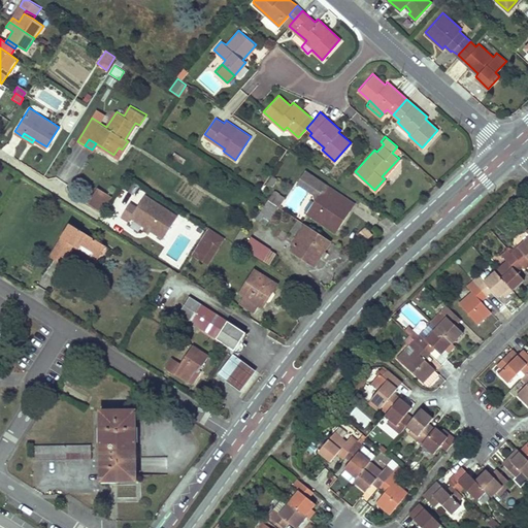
[(119,147),(113,155),(118,157),(122,150),(119,147)]
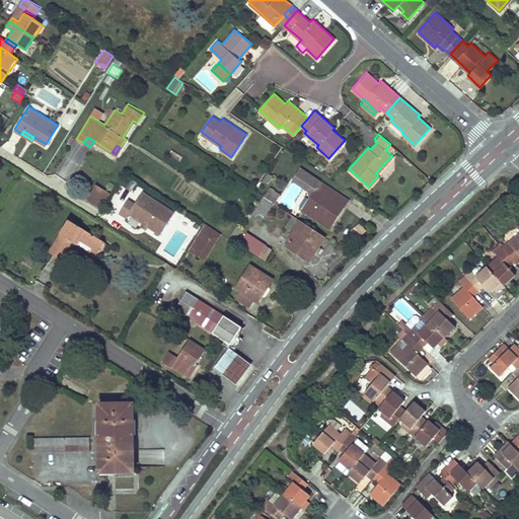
[(306,191),(315,177),(301,167),(292,180),(306,191)]
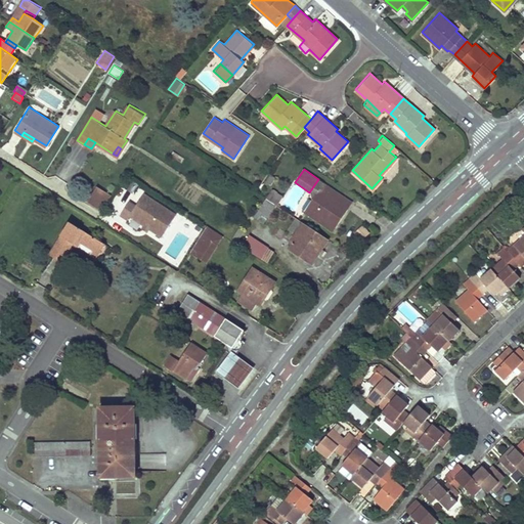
[(270,173),(265,180),(270,184),(275,176),(270,173)]
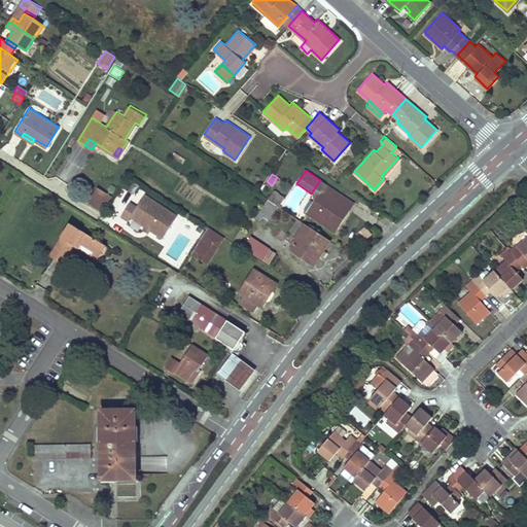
[(306,211),(335,231),(350,209),(337,200),(341,194),(320,180),(311,194),(316,197),(306,211)]
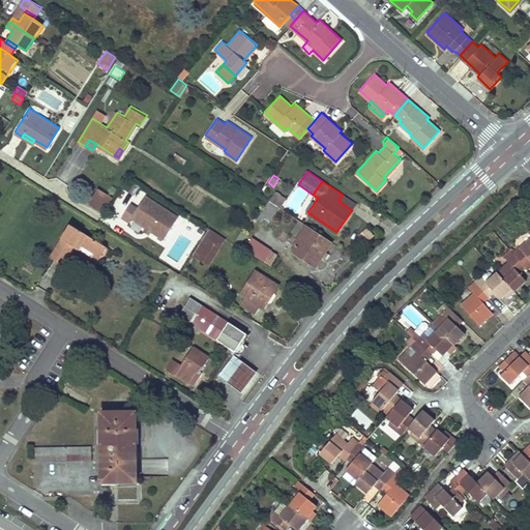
[(98,186),(89,203),(100,210),(111,194),(98,186)]
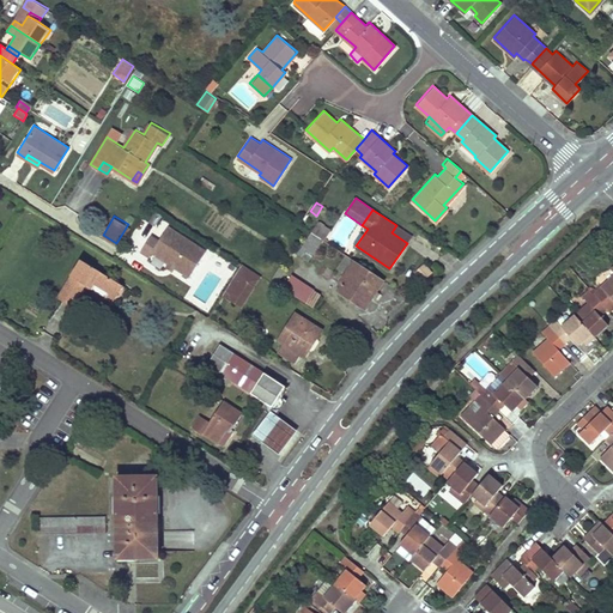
[(310,231),(322,238),(325,240),(331,230),(317,222),(310,231)]
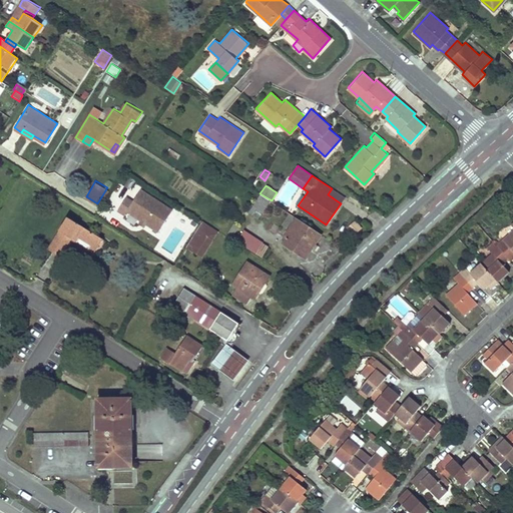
[(125,195),(117,208),(124,213),(126,209),(141,219),(145,221),(158,230),(172,208),(140,188),(132,200),(125,195)]
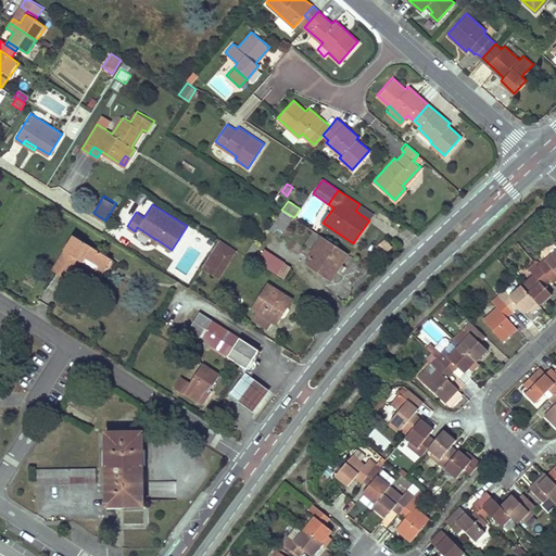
[(355,211),(369,220),(374,214),(359,204),(355,211)]
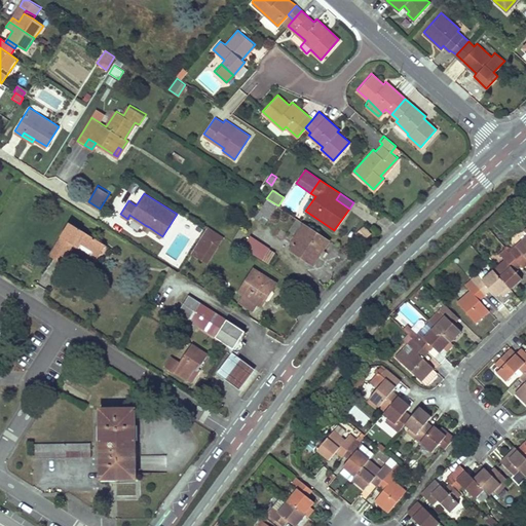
[(266,198),(256,216),(265,222),(276,204),(266,198)]
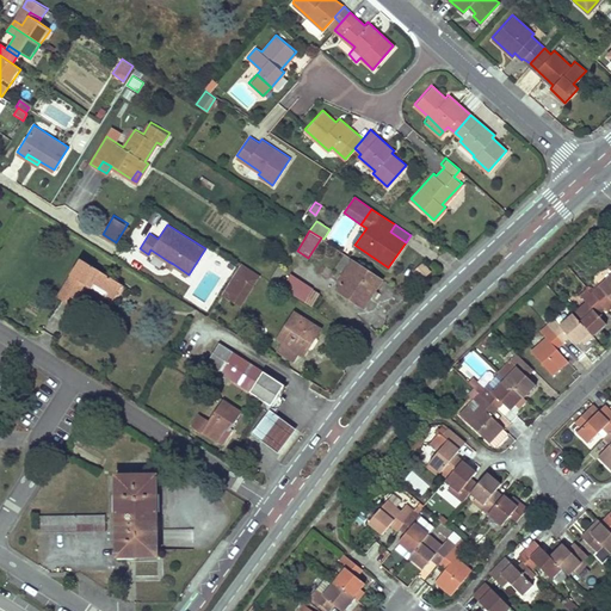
[(340,282),(337,288),(364,306),(383,277),(351,257),(337,281),(340,282)]
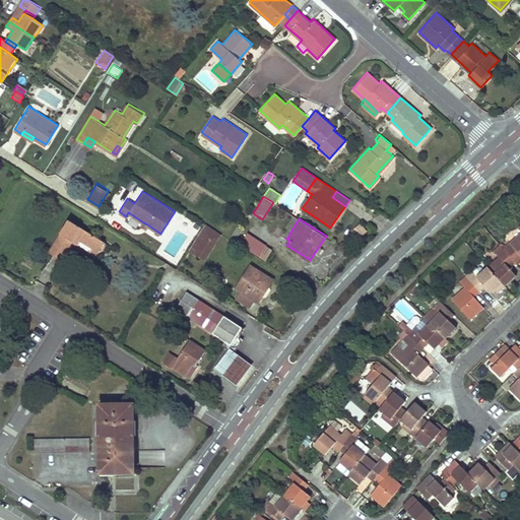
[(68,219),(48,250),(61,259),(72,241),(75,236),(80,240),(93,248),(101,239),(68,219)]
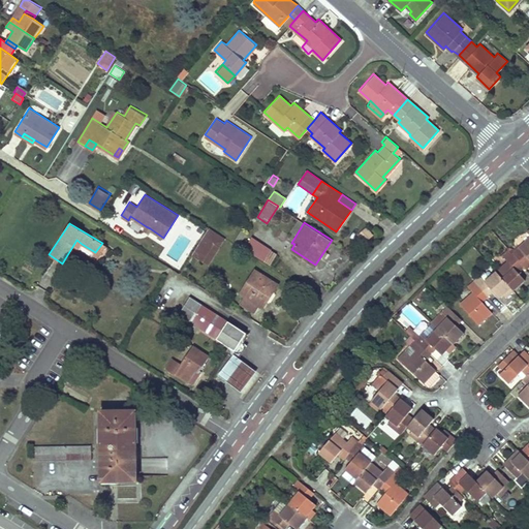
[(368,241),(374,235),(367,226),(361,231),(368,241)]
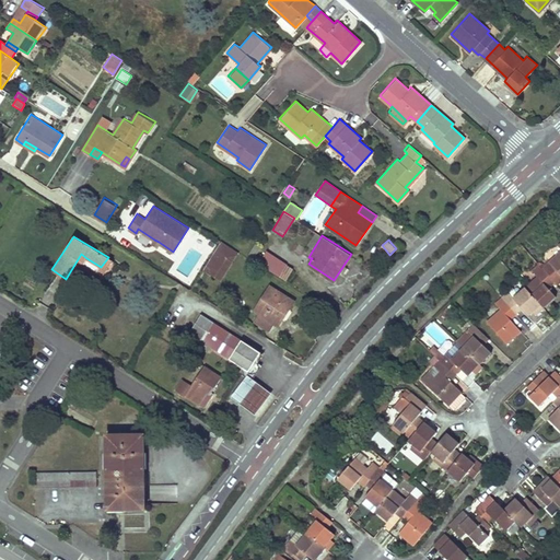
[(255,242),(247,254),(252,256),(260,245),(255,242)]
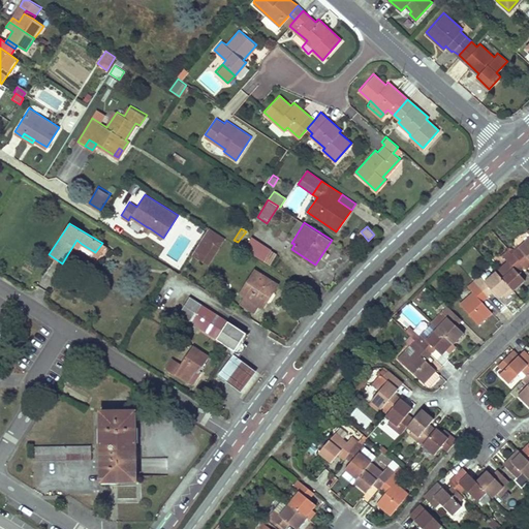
[(523,253),(519,249),(512,255),(522,265),(524,268),(526,270),(528,267),(528,231),(528,234),(528,235),(528,239),(525,244),(528,248),(523,253)]
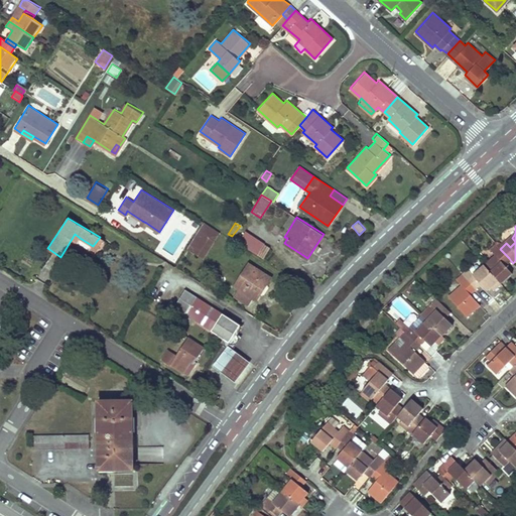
[(199,229),(186,247),(203,257),(215,240),(199,229)]
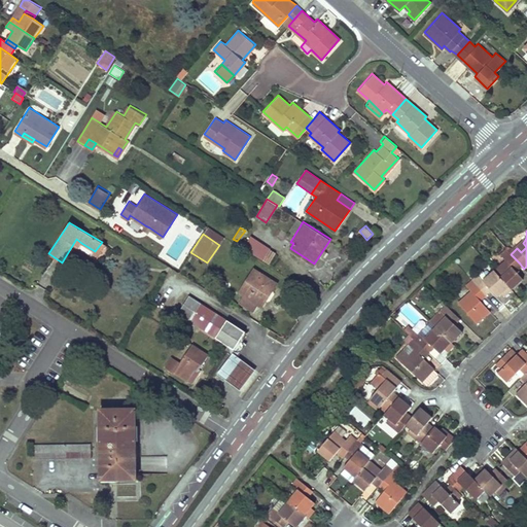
[(250,234),(243,245),(269,261),(275,252),(268,247),(270,246),(250,234)]
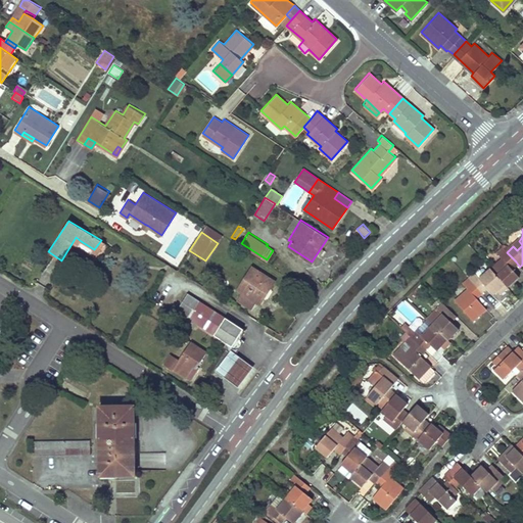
[(94,249),(91,253),(96,256),(105,242),(101,240),(94,249)]
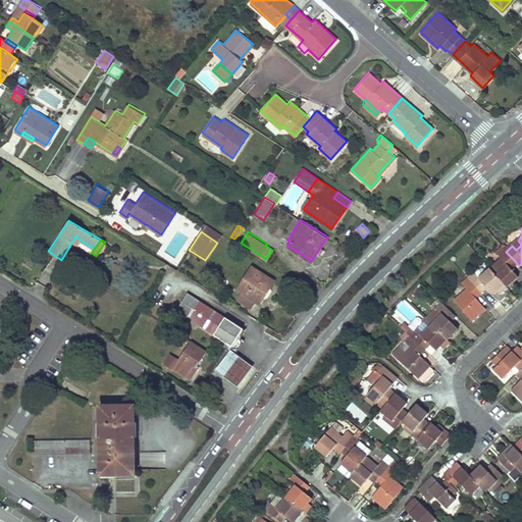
[(521,245),(518,241),(512,246),(516,250),(521,245)]
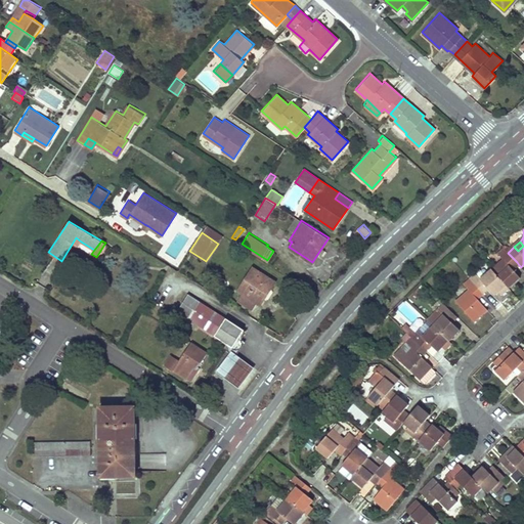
[(517,262),(508,253),(504,248),(497,254),(503,259),(491,269),(507,286),(509,288),(521,277),(513,269),(511,267),(517,262)]
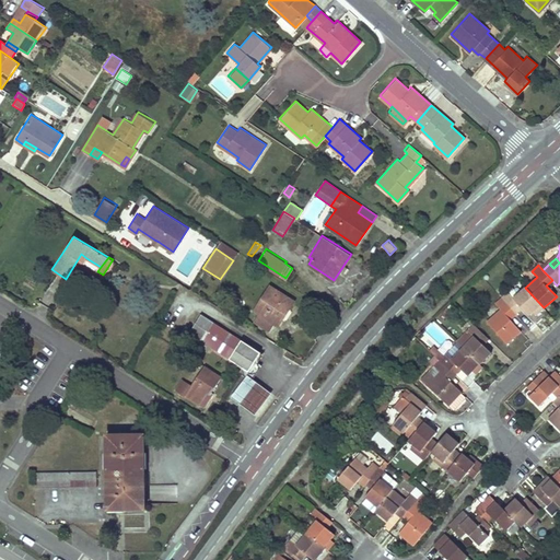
[(275,288),(254,319),(268,329),(272,323),(276,317),(280,321),(293,300),(275,288)]
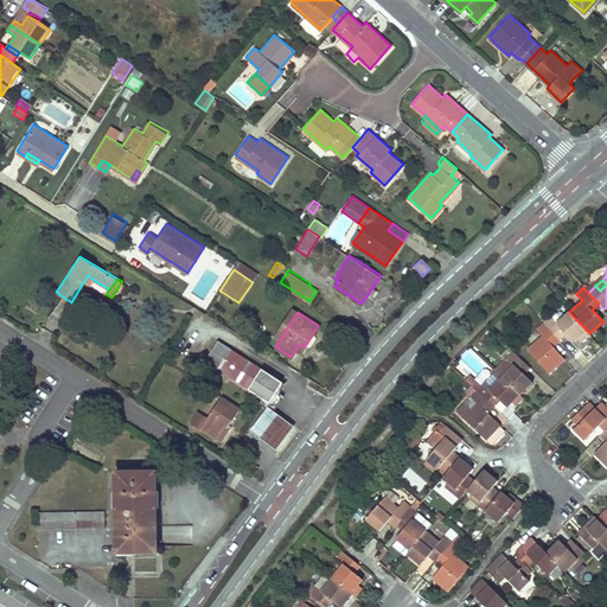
[(550,318),(544,323),(556,337),(563,331),(567,334),(573,342),(579,337),(587,331),(569,312),(556,324),(550,318)]
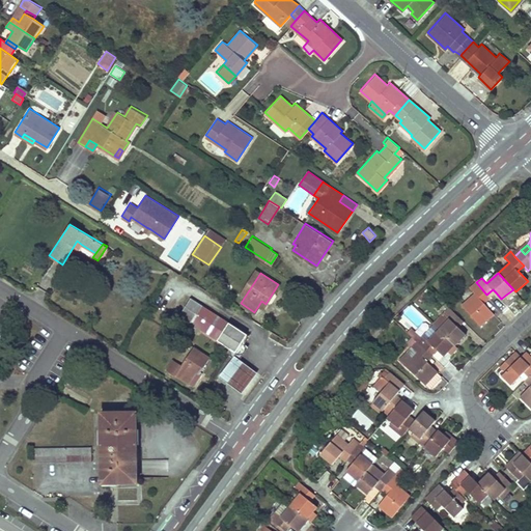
[(476,282),(470,287),(475,294),(462,305),(480,326),(494,314),(484,303),(481,300),(487,296),(486,295),(476,282)]
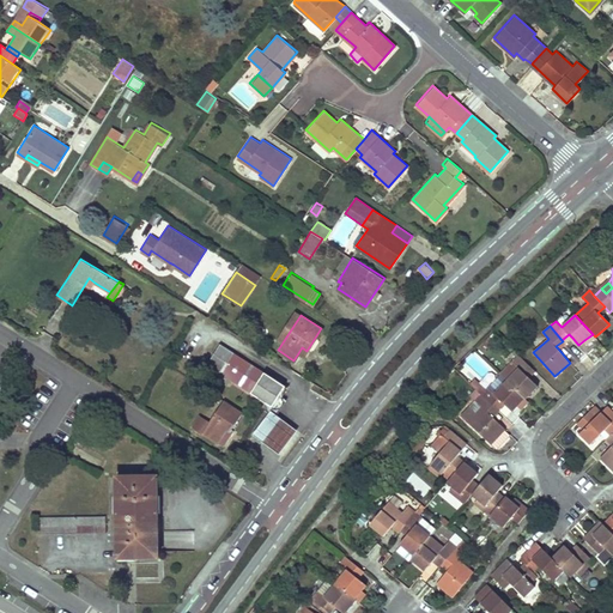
[(569,334),(562,340),(563,341),(565,344),(572,338),(569,334)]
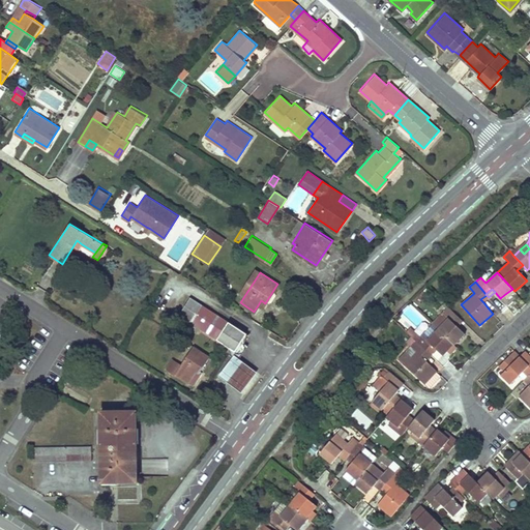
[(512,289),(505,294),(508,298),(516,292),(514,291),(512,289)]
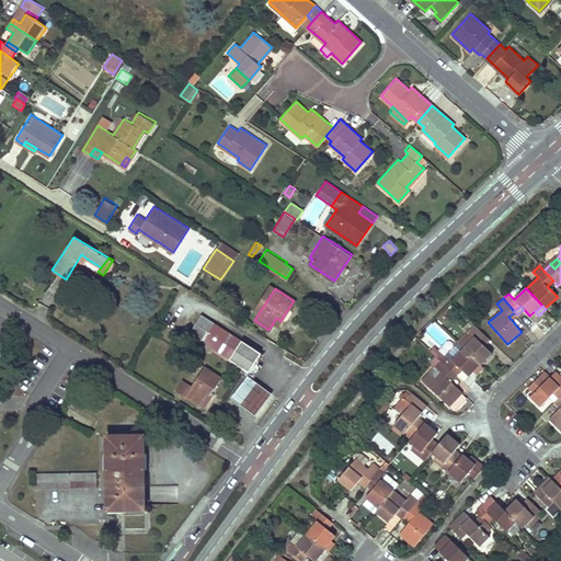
[(201,313),(189,331),(199,339),(196,344),(206,351),(210,345),(242,366),(239,369),(248,375),(251,377),(260,364),(254,361),(260,351),(201,313)]
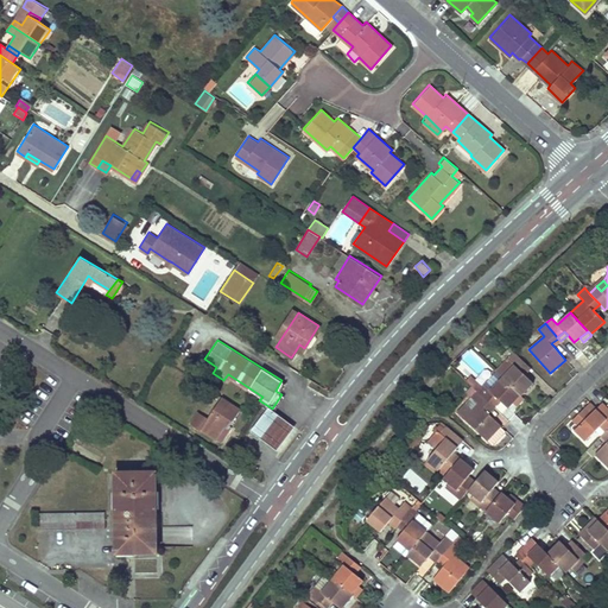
[(515,353),(508,360),(515,367),(504,379),(521,396),(523,397),(533,384),(526,377),(523,372),(529,366),(515,353)]
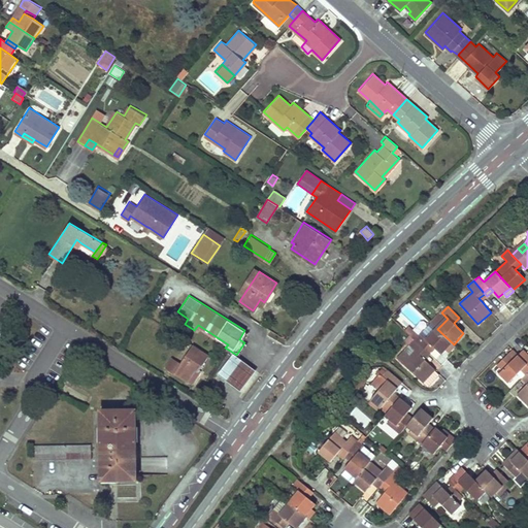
[(441,312),(431,323),(437,329),(448,319),(441,312)]
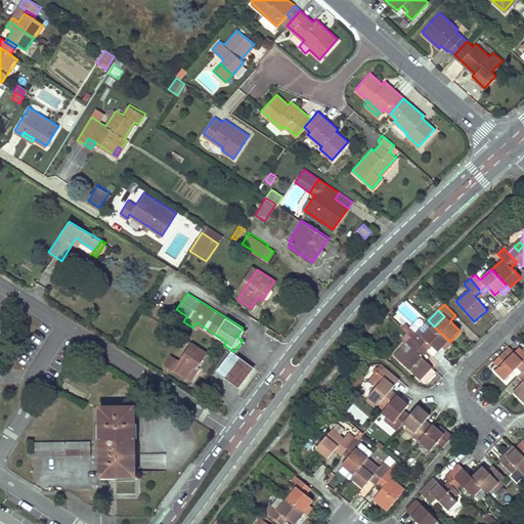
[(455,315),(450,320),(453,324),(459,318),(455,315)]
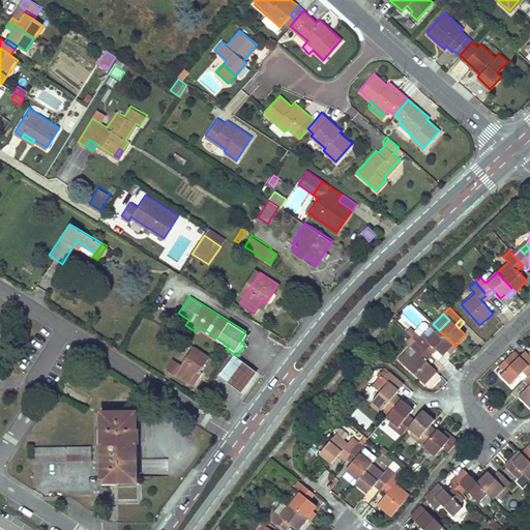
[(422,336),(416,342),(429,353),(434,348),(437,350),(443,356),(447,352),(454,345),(439,330),(428,341),(422,336)]
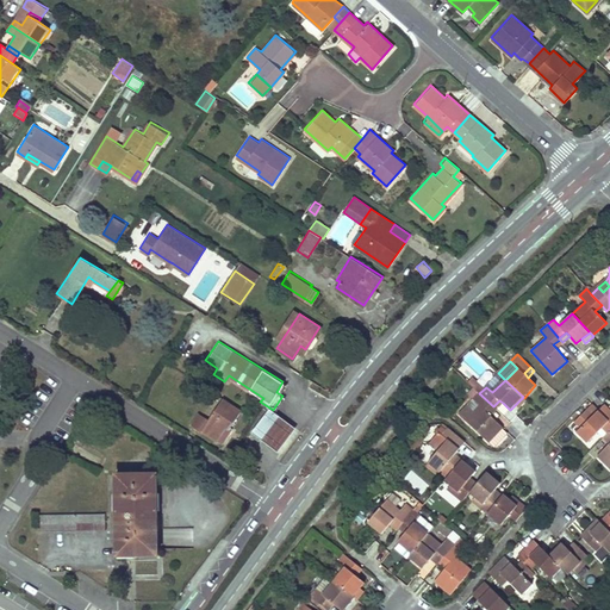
[(493,406),(479,393),(473,400),(479,405),(466,419),(489,443),(490,442),(496,448),(508,435),(502,430),(503,428),(491,417),(487,414),(495,408),(493,406)]
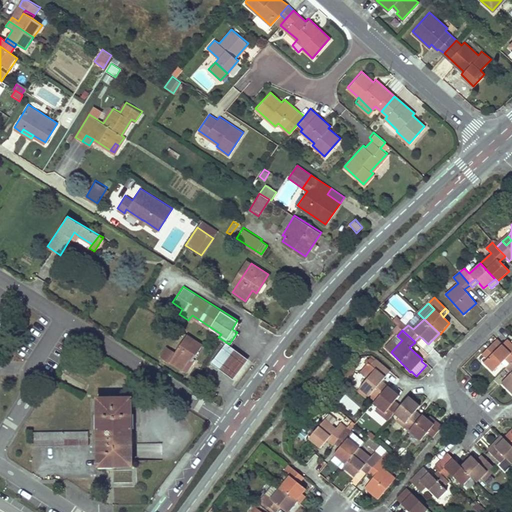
[(439,333),(432,340),(436,343),(442,336),(440,334),(439,333)]
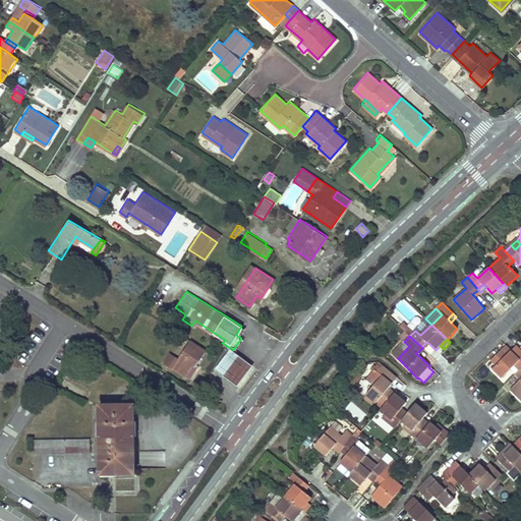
[(177,359),(164,351),(158,362),(170,369),(172,366),(185,375),(192,364),(194,365),(196,362),(205,349),(189,340),(177,359)]
